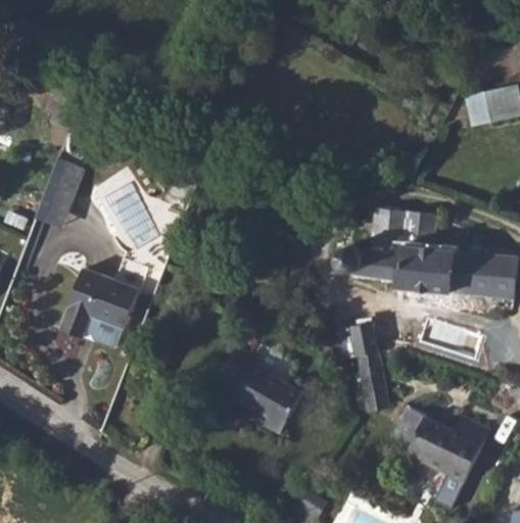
[(88,82),(59,69),(44,108),(73,121),(88,82)]
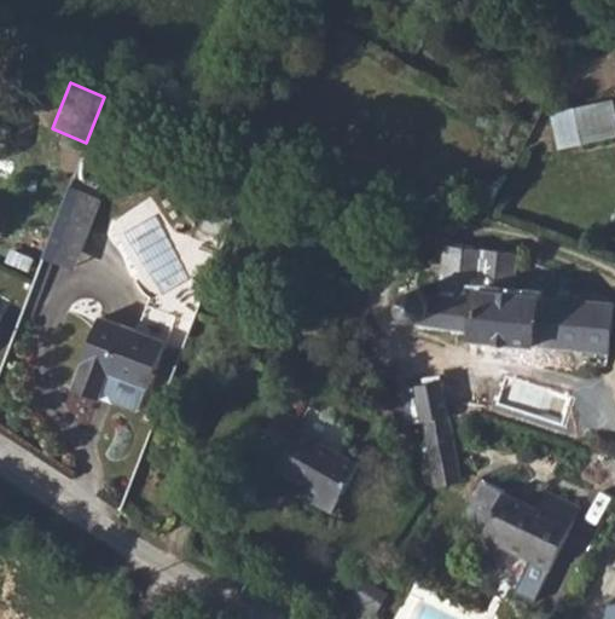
[(550,114),(558,149),(614,136),(614,122),(610,100),(550,114)]
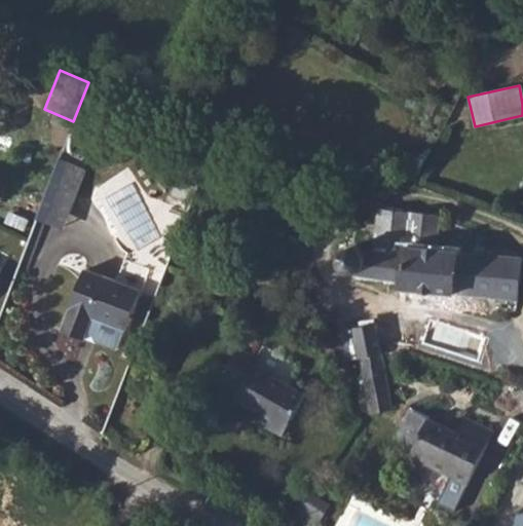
[(59,175),(76,182),(81,168),(64,162),(59,175)]
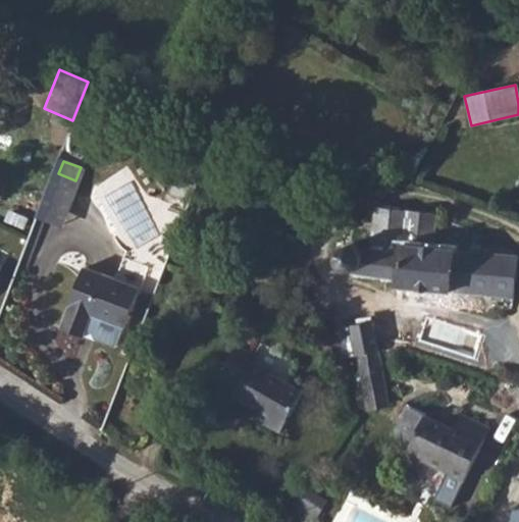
[(75,180),(58,173),(41,219),(58,226),(75,180)]
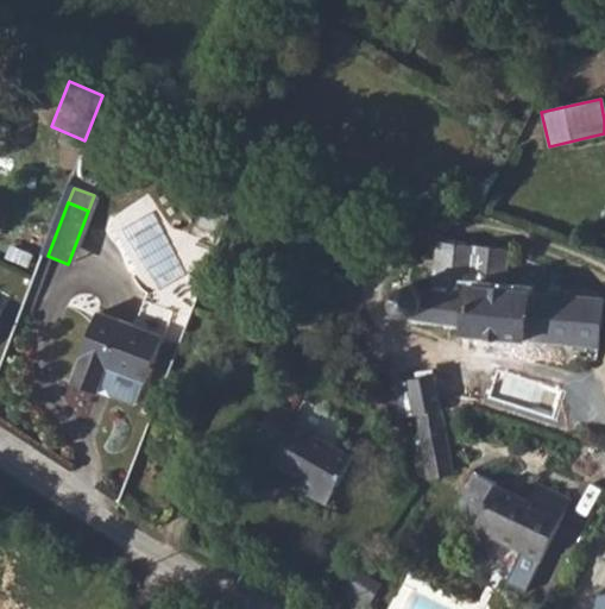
[(464,334),(598,347),(602,299),(504,289),(508,251),(436,243),(430,290),(418,289),(414,287),(409,286),(404,286),(399,288),(396,292),(392,295),(391,299),(392,305),(394,309),(397,313),(402,316),(464,326),(464,334)]
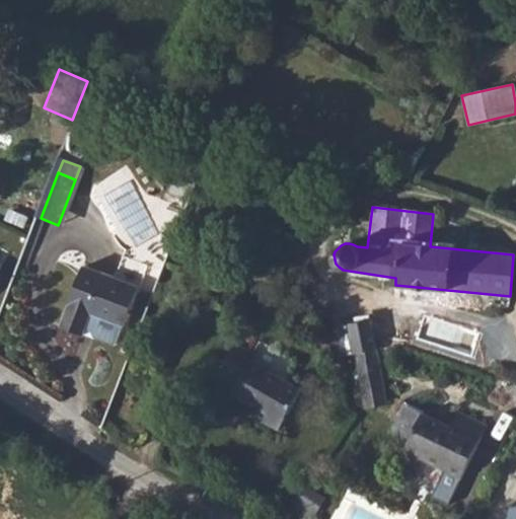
[(96,316),(90,330),(92,337),(113,344),(120,325),(122,326),(145,266),(121,256),(113,278),(81,267),(59,326),(81,335),(83,328),(89,313),(96,316)]
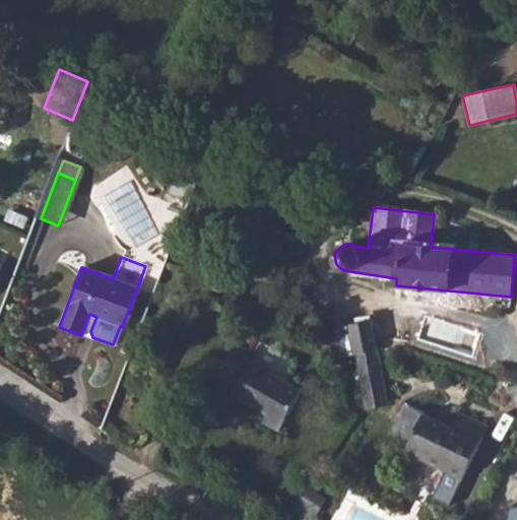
[(89,314),(83,329),(90,331),(97,317),(89,314)]
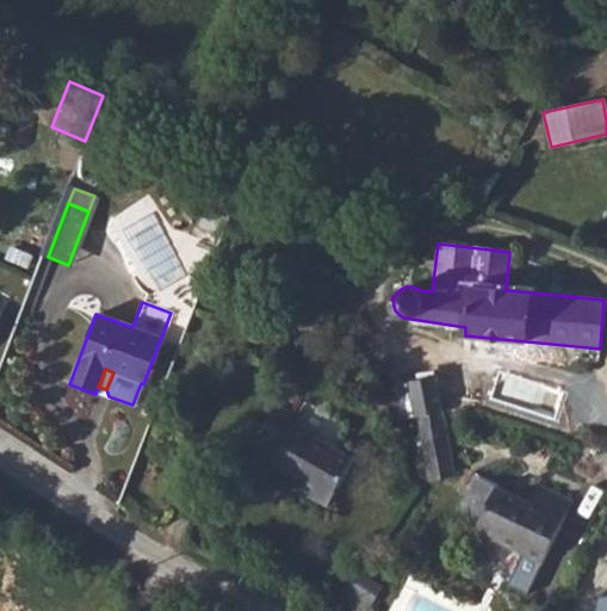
[(409,381),(415,417),(441,411),(434,376),(409,381)]
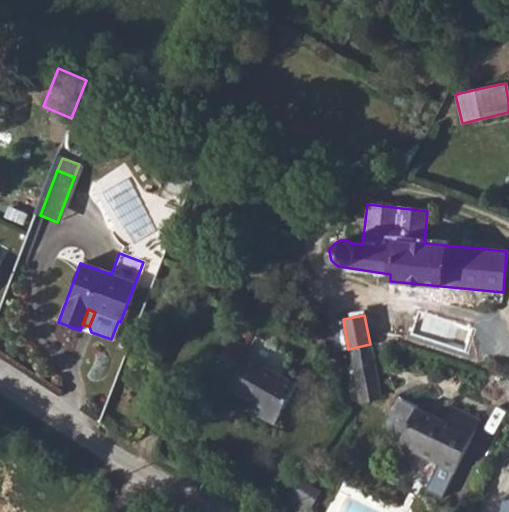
[(273,424),(296,384),(246,356),(249,349),(230,339),(212,371),(230,381),(227,388),(262,407),(257,415),(273,424)]
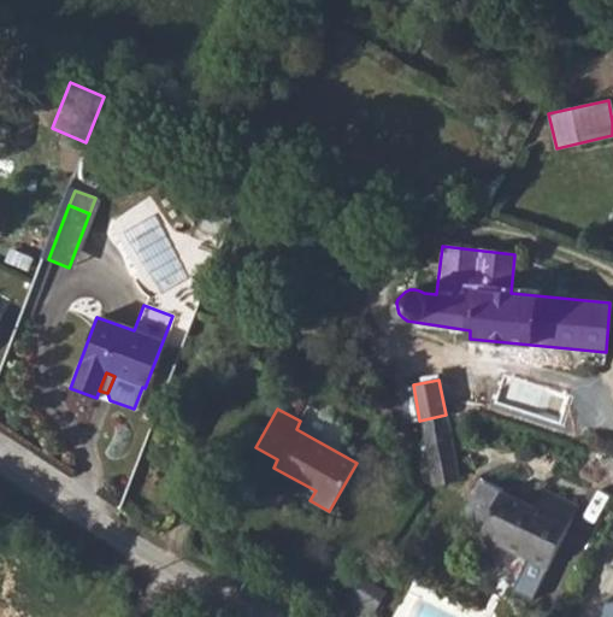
[(428,465),(454,460),(446,415),(419,421),(428,465)]
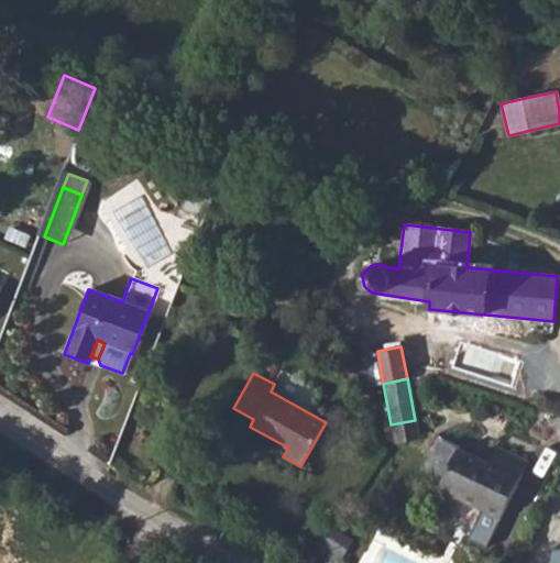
[(415,420),(391,424),(394,441),(418,437),(415,420)]
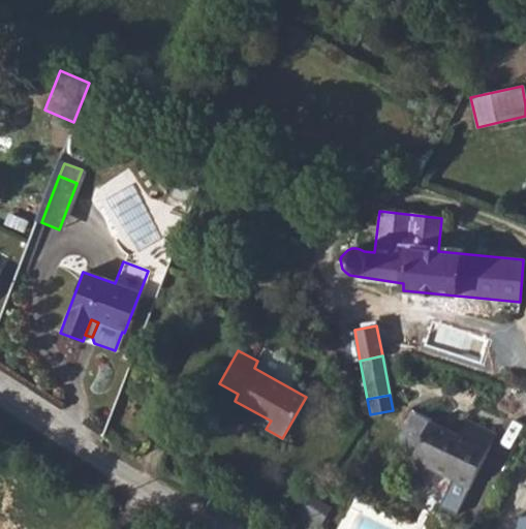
[(406,468),(420,475),(425,465),(469,487),(495,435),(465,419),(457,435),(410,411),(396,440),(415,450),(406,468)]
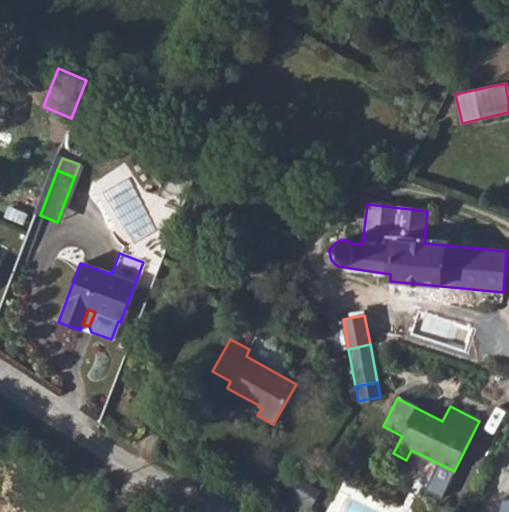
[(298,478),(289,493),(308,506),(318,491),(298,478)]
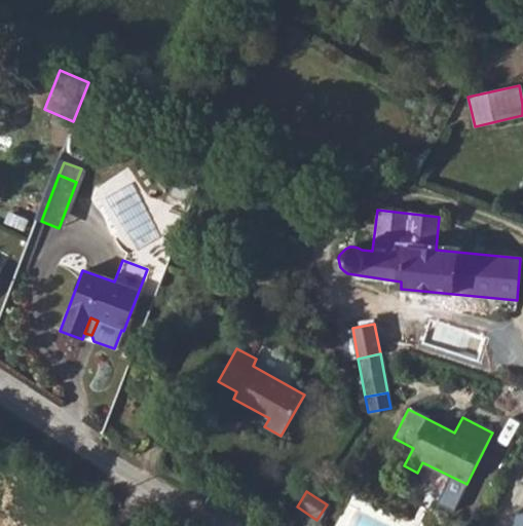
[(518,514),(516,512),(509,525),(522,525),(522,513),(521,513),(518,514)]
